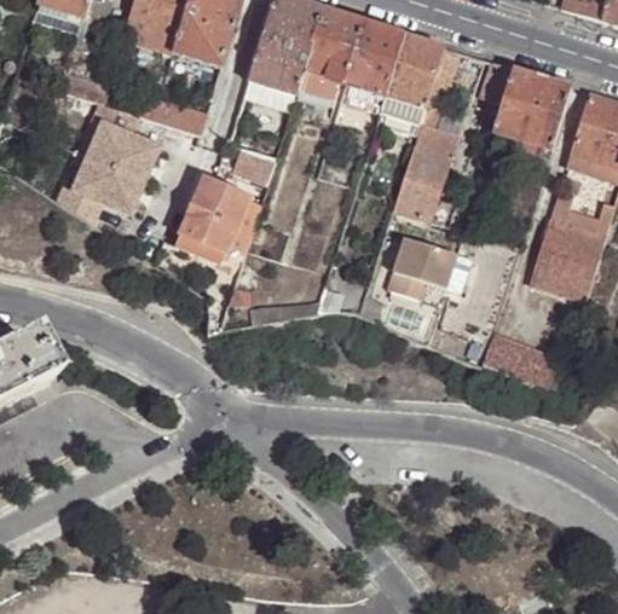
[(38,0),(36,5),(82,18),(88,0),(38,0)]
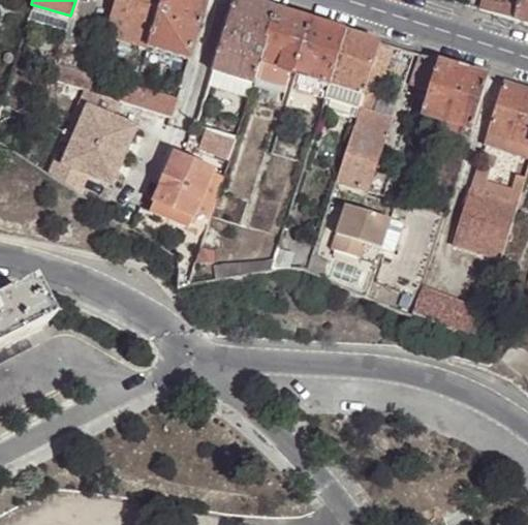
[(75,0),(70,16),(69,20),(84,24),(92,0),(75,0)]
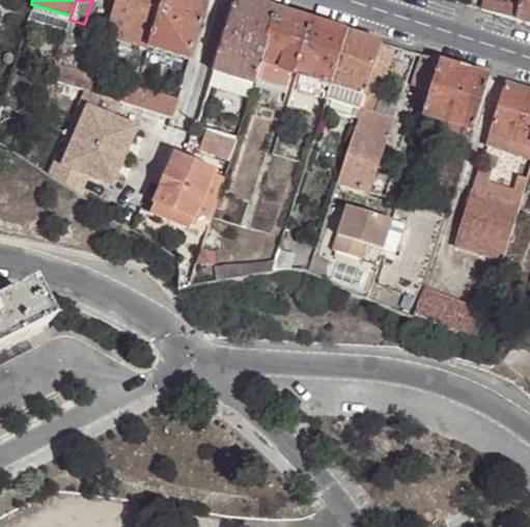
[(147,45),(161,0),(114,0),(105,31),(147,45)]
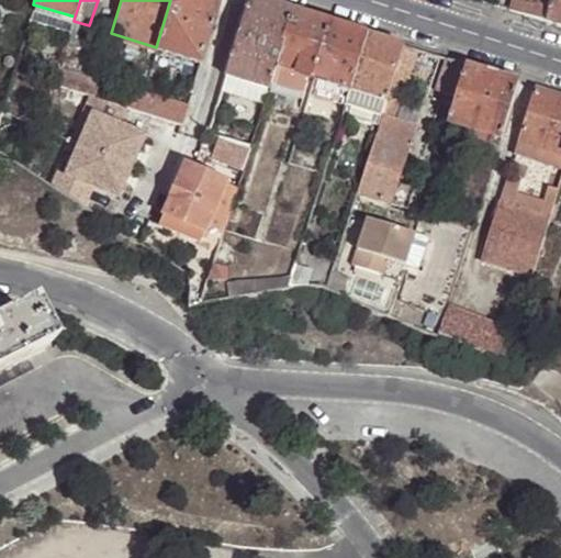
[(200,60),(219,0),(170,0),(156,47),(200,60)]
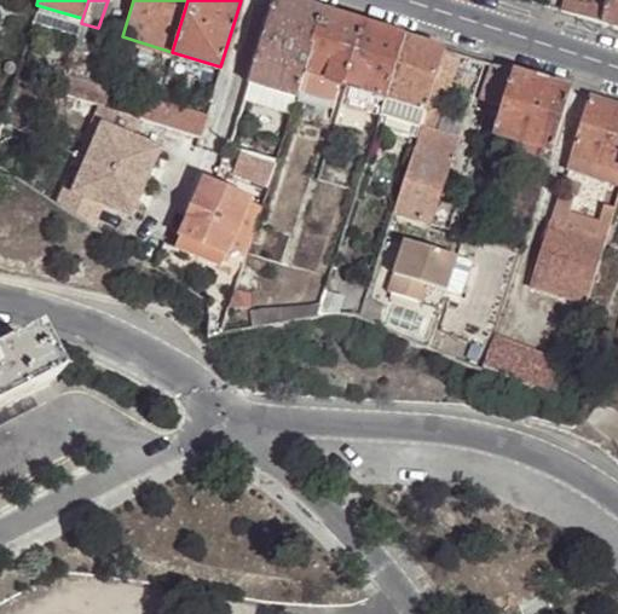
[(301,68),(322,7),(300,0),(272,0),(247,79),(294,94),(300,74),(301,68)]
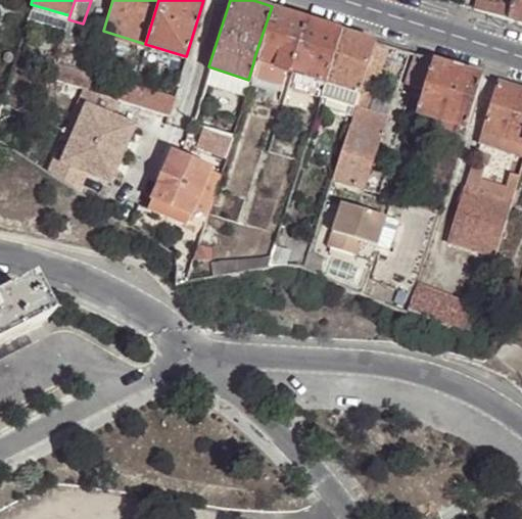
[(474,0),(472,6),(487,10),(507,17),(512,0),(474,0)]
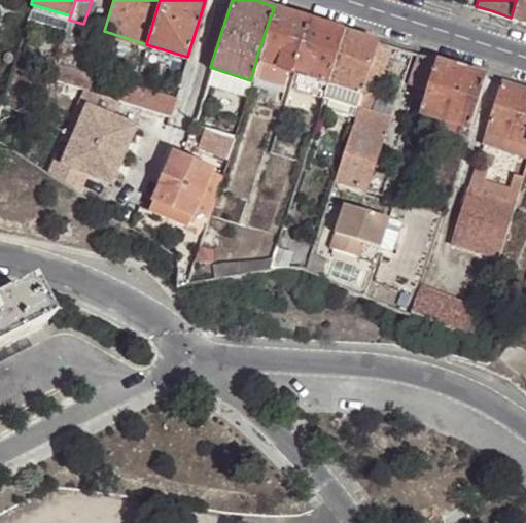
[(516,0),(511,18),(525,22),(525,0),(516,0)]
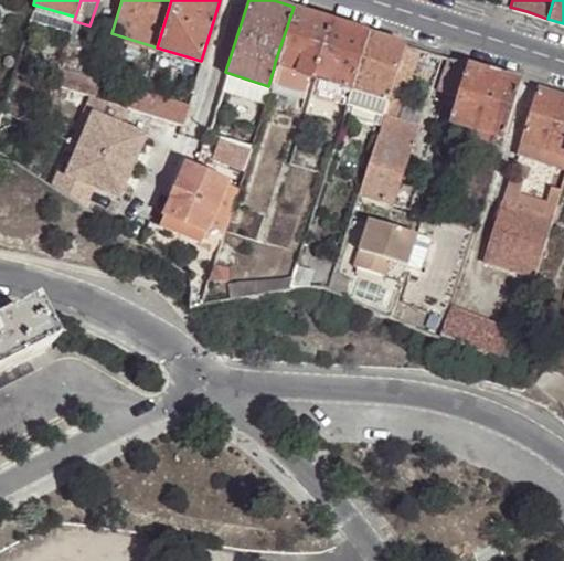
[(314,74),(331,18),(294,7),(275,62),(282,64),(314,74)]
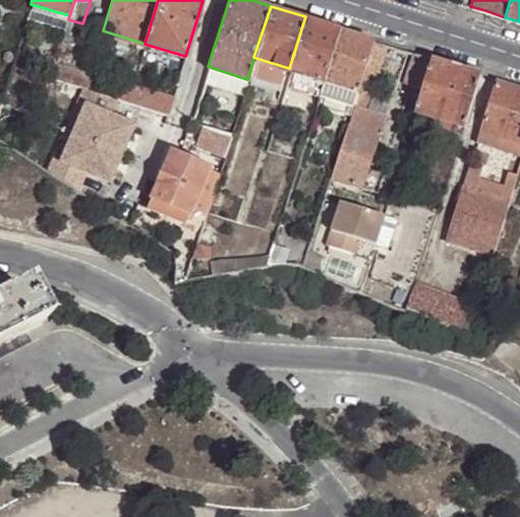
[(315,77),(324,79),(340,27),(305,16),(289,68),(292,68),(315,77)]
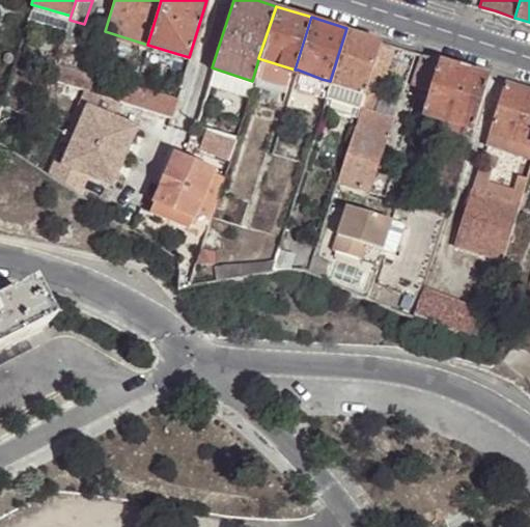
[(330,81),(335,83),(363,91),(371,66),(380,38),(346,28),(330,81)]
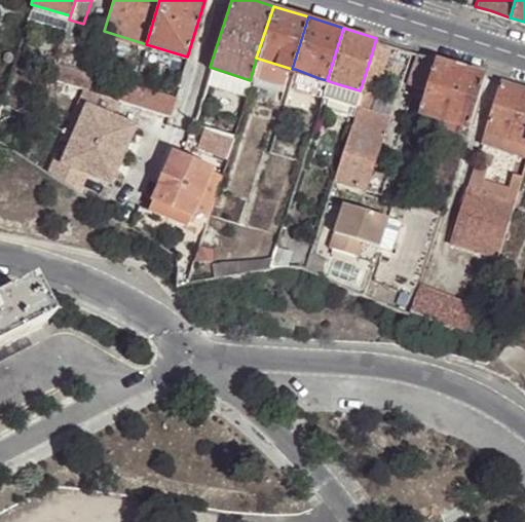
[(379,69),(387,42),(376,38),(368,66),(379,69)]
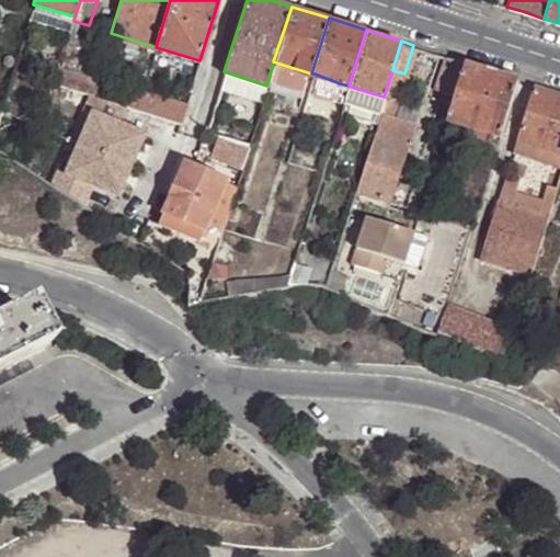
[(441,89),(455,93),(465,63),(445,55),(435,88),(441,89)]
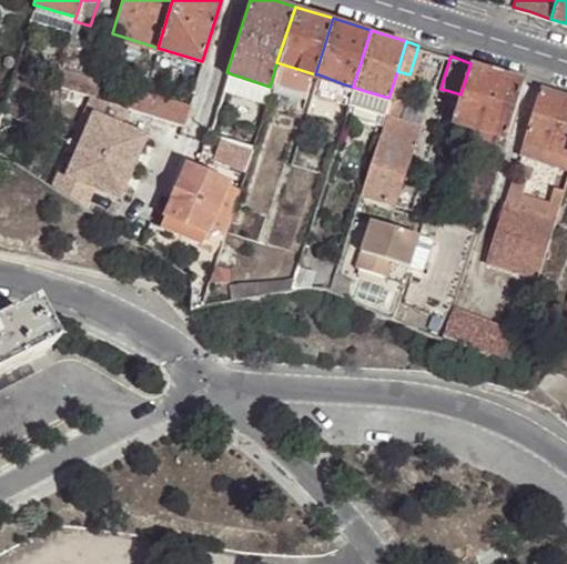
[(505,137),(523,79),(471,63),(461,94),(453,120),(505,137)]
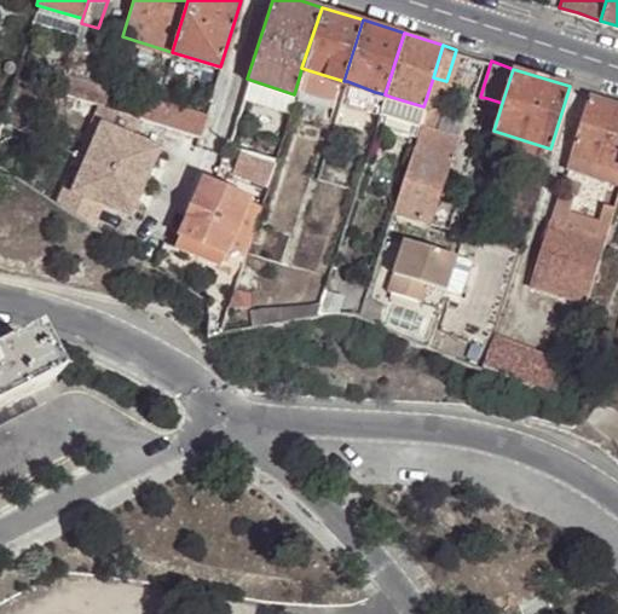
[(99,100),(100,102),(105,88),(64,75),(59,88),(99,100)]
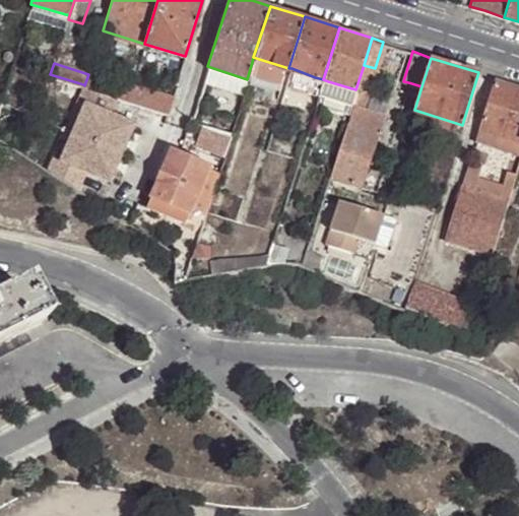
[(518,153),(518,84),(496,77),(494,78),(474,140),(481,141),(481,139),(517,151),(516,152),(518,153)]
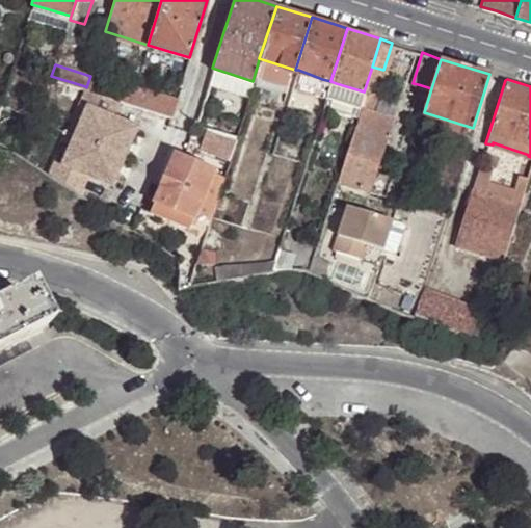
[(129,101),(153,109),(171,114),(177,98),(134,84),(132,90),(129,101)]
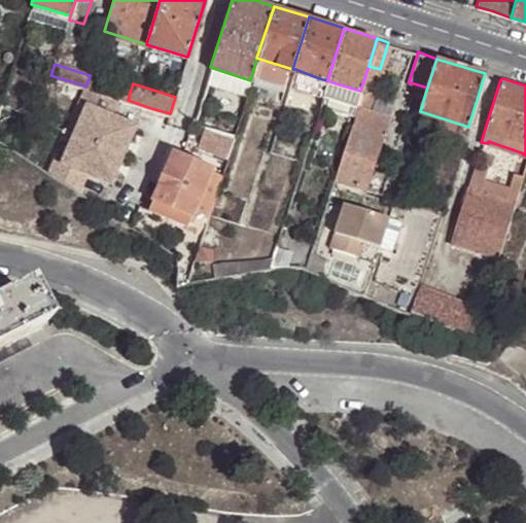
[(85,86),(84,85),(78,101),(85,104),(62,160),(55,157),(48,171),(76,189),(84,171),(109,181),(134,124),(109,112),(116,96),(115,96),(85,86)]
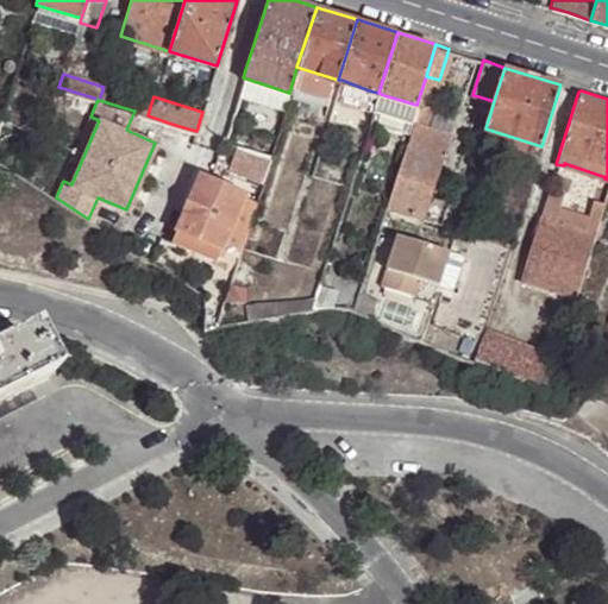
[(135,111),(148,115),(151,104),(137,99),(133,111),(135,111)]
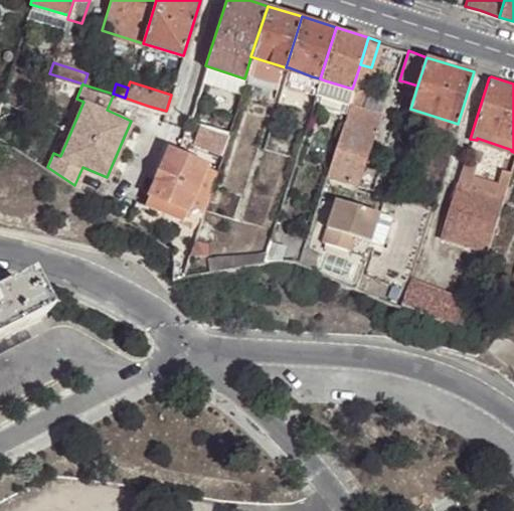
[(379,113),(348,103),(343,121),(374,130),(379,113)]
